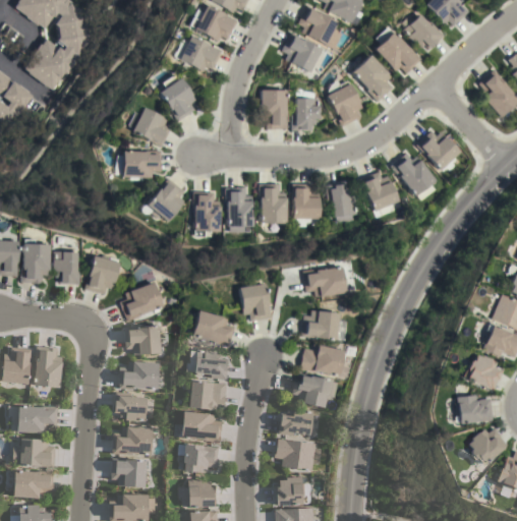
[(84,49),(80,54),(81,56),(78,61),(73,57),(72,58),(76,61),(67,74),(66,73),(55,90),(50,85),(49,87),(30,73),(31,72),(25,69),(35,56),(34,56),(42,44),(44,45),(48,39),(64,50),(67,46),(59,41),(61,37),(59,25),(56,23),(62,15),(59,13),(56,17),(55,16),(47,29),(41,24),(40,25),(27,17),(29,16),(16,7),(19,2),(18,2),(19,0),(65,0),(64,3),(64,4),(66,0),(71,0),(74,2),(73,4),(78,8),(78,7),(91,15),(95,36),(84,49)]
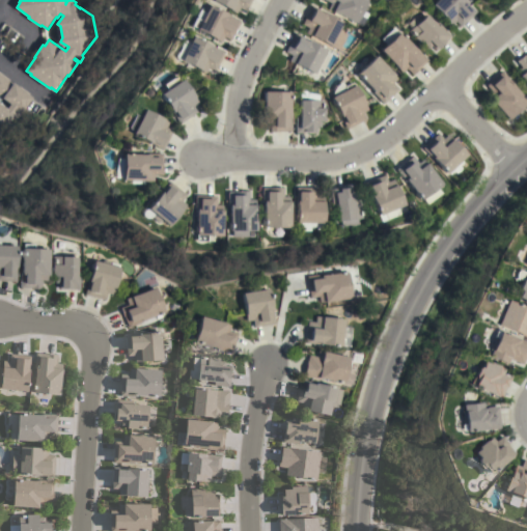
[(254,0),(249,11),(242,7),(240,12),(239,11),(238,12),(215,1),(215,0),(254,0)]
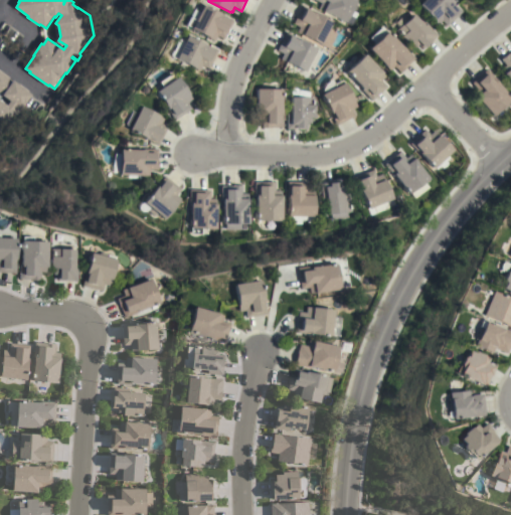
[(358,0),(353,10),(359,13),(353,24),(347,21),(346,22),(320,9),(323,3),(317,0),(358,0)]
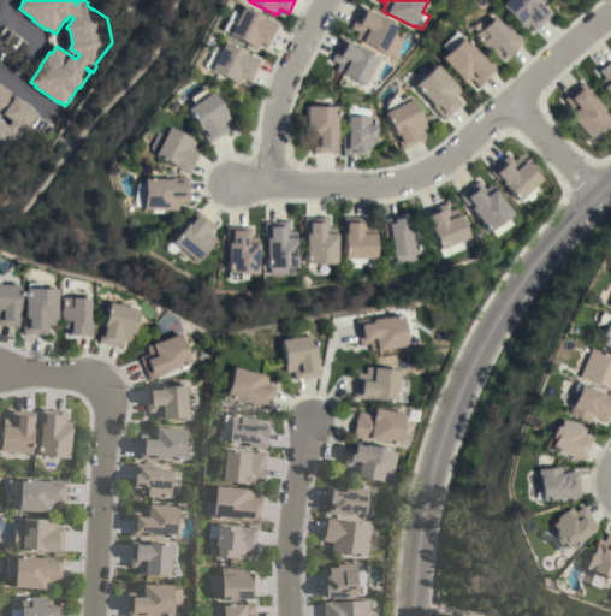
[(510,0),(540,0),(543,3),(544,1),(556,15),(538,31),(532,24),(526,30),(504,6),(510,0)]
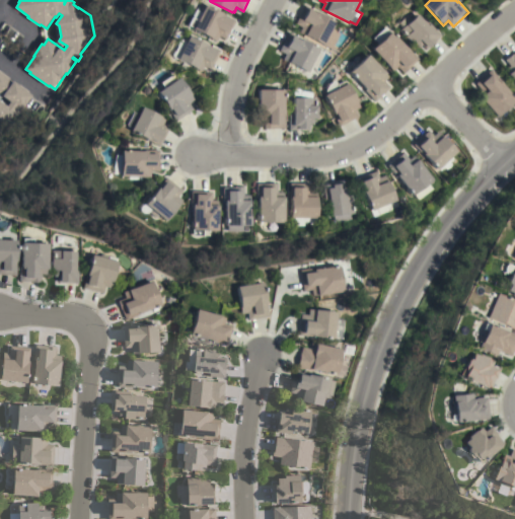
[(228,39),(222,35),(219,42),(191,25),(195,17),(200,20),(208,5),(237,21),(228,39)]
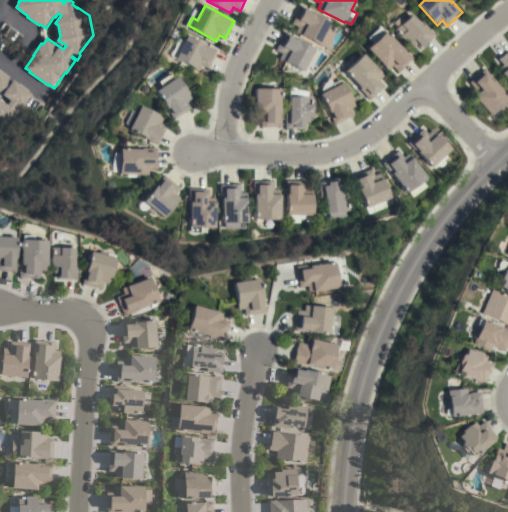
[(303,6),(333,21),(329,29),(332,30),(331,33),(335,35),(331,42),(327,40),(327,41),(323,39),(321,44),(297,32),(300,26),(294,23),(303,6)]
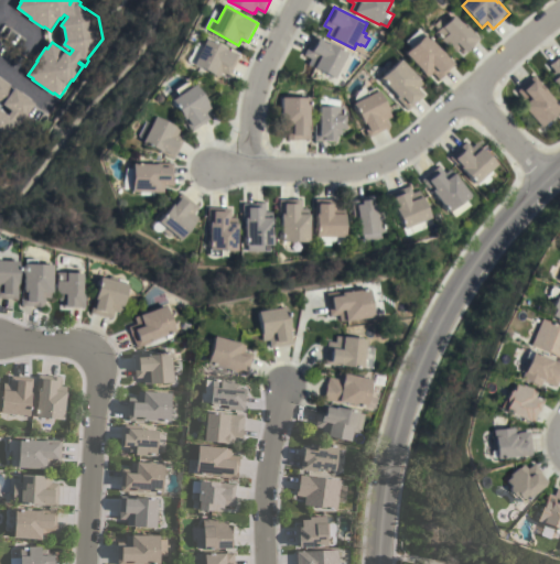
[(482,39),(466,53),(462,49),(459,52),(454,46),(452,49),(438,33),(442,30),(438,24),(441,21),(445,25),(456,15),(469,29),(471,26),(482,39)]
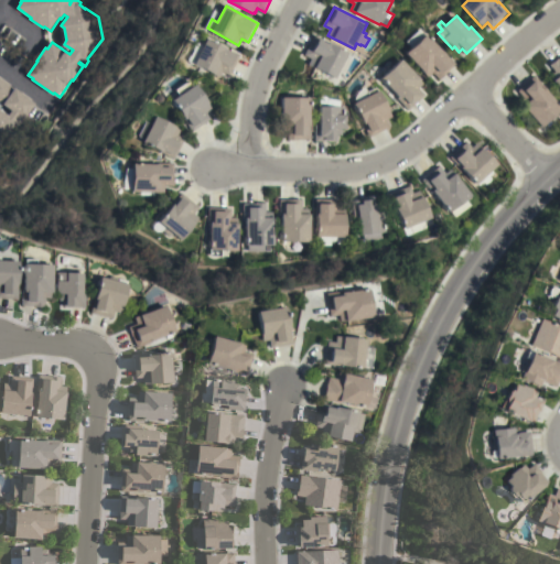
[(428,34),(448,55),(449,54),(458,64),(449,73),(442,79),(435,73),(430,77),(408,53),(428,34)]
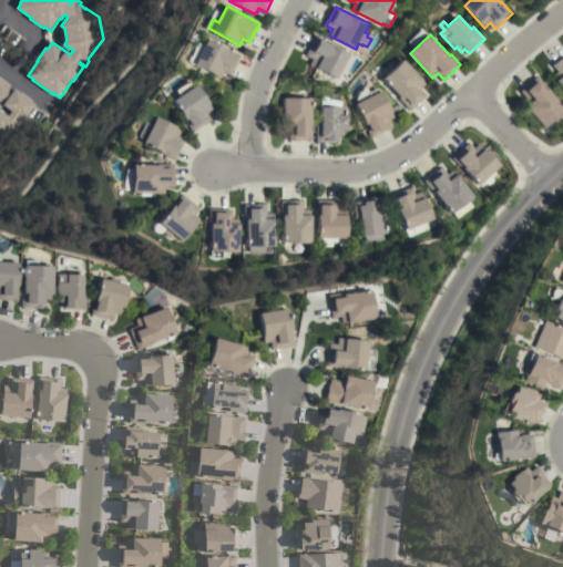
[(338,79),(311,65),(315,59),(308,55),(318,37),(351,53),(338,79)]
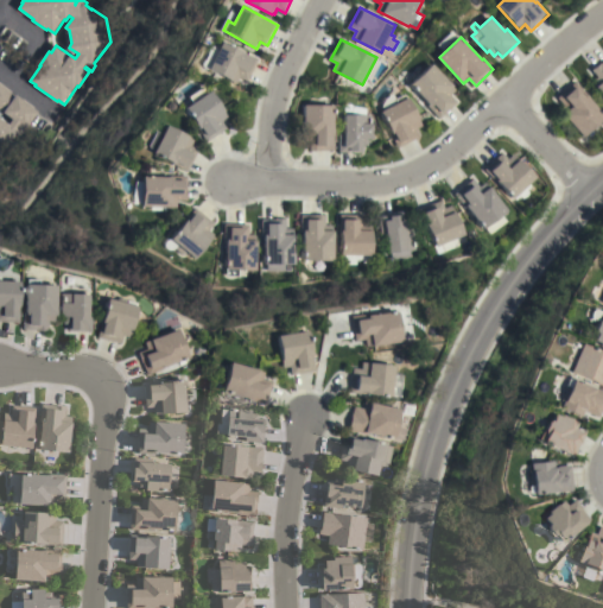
[(249,81),(242,77),(239,83),(210,69),(224,42),(260,59),(249,81)]
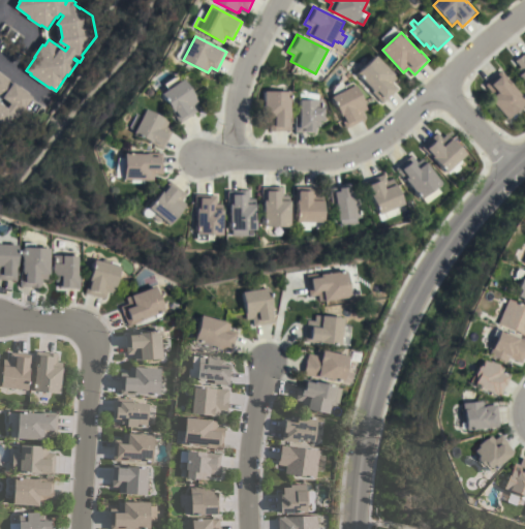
[(384,103),(359,74),(378,56),(399,79),(394,83),(400,89),(384,103)]
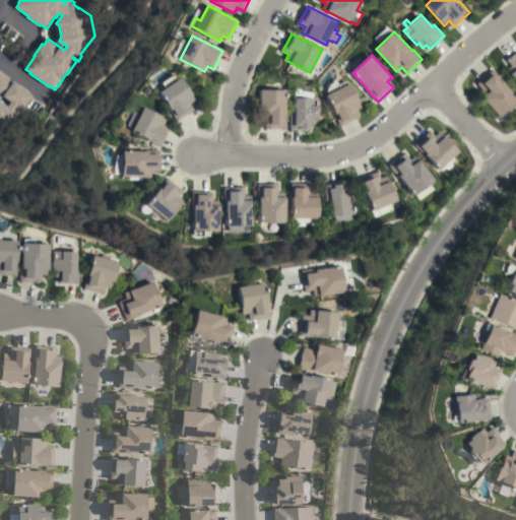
[(0,101),(7,107),(10,102),(0,93),(0,69),(11,78),(10,79),(18,85),(19,84),(29,91),(29,92),(33,95),(24,107),(23,106),(21,110),(22,111),(17,117),(14,115),(10,120),(11,121),(4,131),(3,131),(0,134),(0,101)]
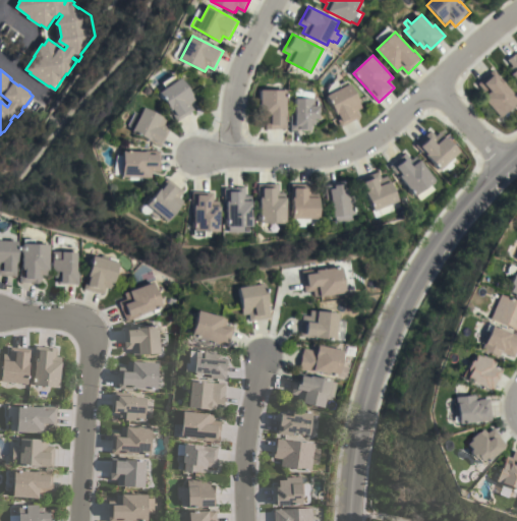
[(495,70),(505,81),(504,82),(516,96),(516,103),(500,117),(479,94),(484,90),(479,83),(495,70)]
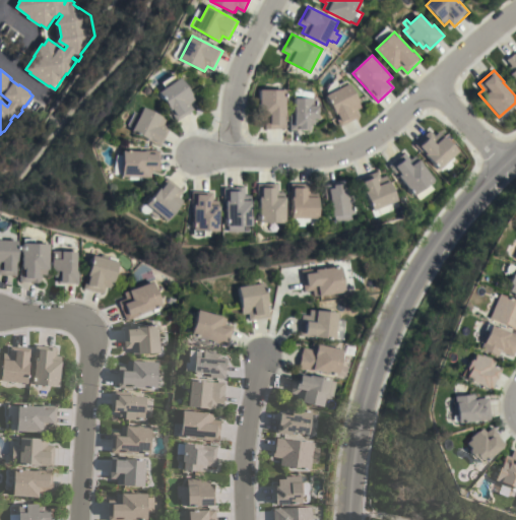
[(178,121),(174,115),(175,115),(160,92),(167,88),(163,82),(176,74),(180,79),(182,78),(196,100),(192,104),(196,110),(178,121)]
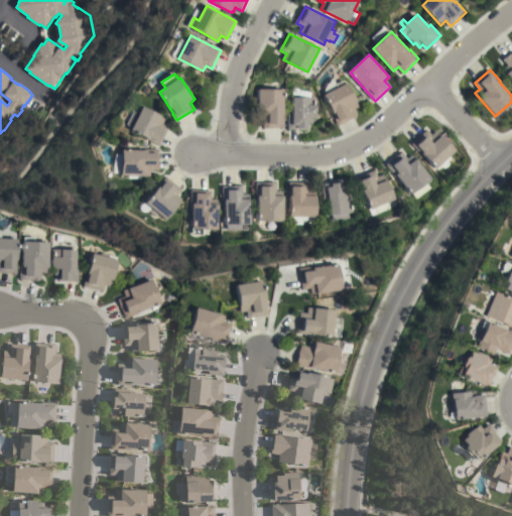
[(346,81),(356,101),(357,100),(360,107),(355,109),(358,116),(340,125),(325,95),(339,88),(338,85),(346,81)]
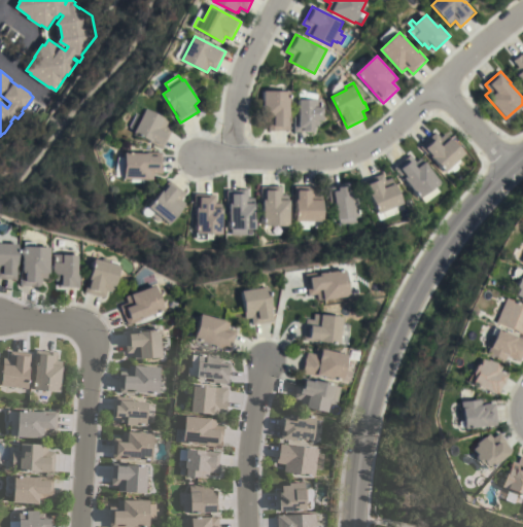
[(280,131),(270,131),(271,123),(265,123),(265,92),(292,92),(291,131),(280,131)]
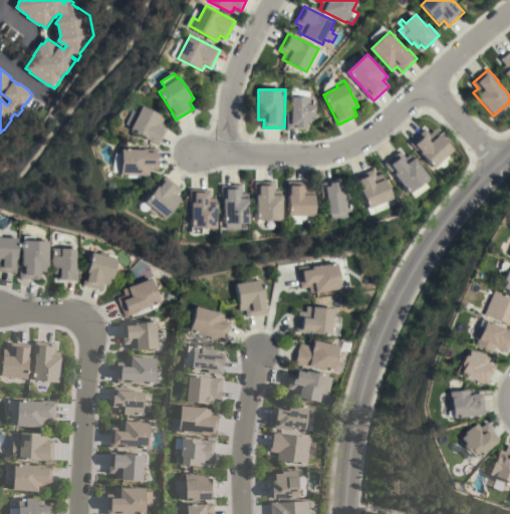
[(288,113),(293,113),(292,97),(316,97),(316,117),(312,117),(312,122),(307,122),(307,129),(288,129),(288,113)]
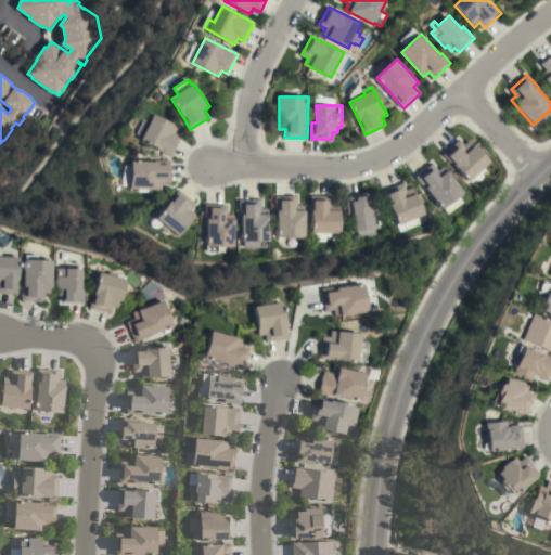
[(153,115),(179,128),(176,133),(183,137),(173,157),(166,153),(167,153),(141,140),(153,115)]
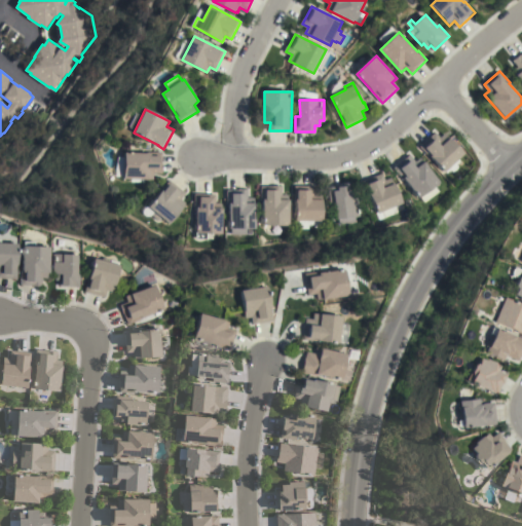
[(436,133),(441,138),(445,134),(463,153),(458,158),(460,160),(456,164),(459,166),(453,173),(451,170),(447,173),(445,171),(445,172),(420,147),(436,133)]
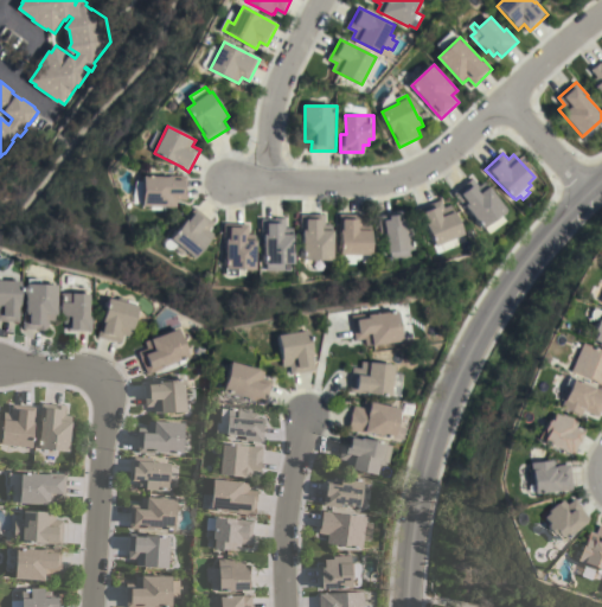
[(145,177),(172,177),(172,176),(189,176),(189,190),(190,190),(189,200),(179,200),(179,208),(143,206),(145,177)]
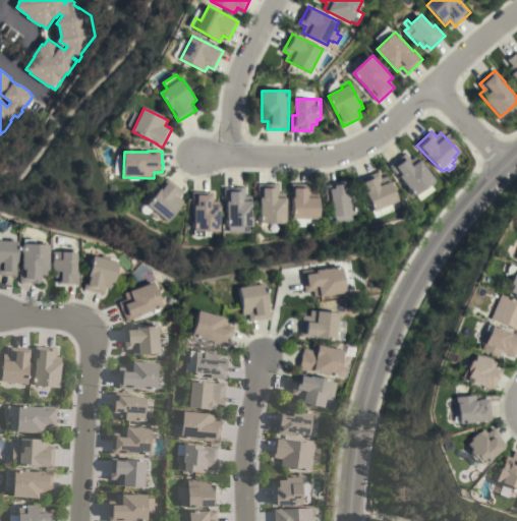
[(407,154),(412,161),(416,158),(436,180),(431,184),(436,190),(421,201),(416,194),(414,196),(391,166),(407,154)]
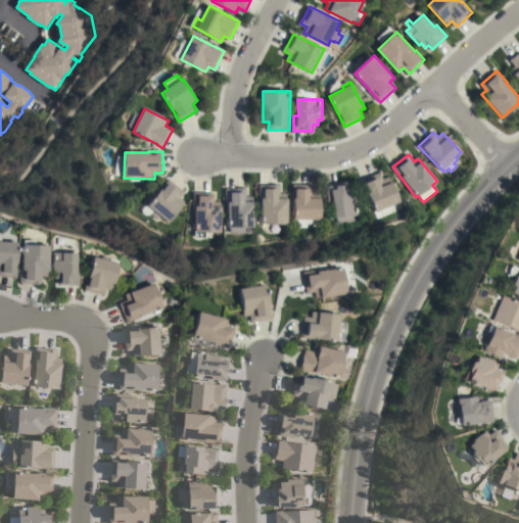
[(381,173),(384,179),(389,177),(399,201),(393,204),(396,210),(378,219),(362,181),(381,173)]
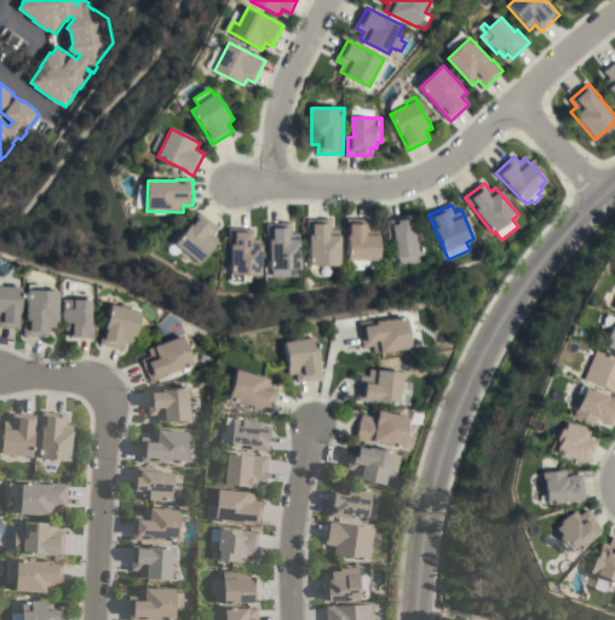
[(176,244),(201,212),(220,228),(214,235),(220,240),(200,264),(176,244)]
